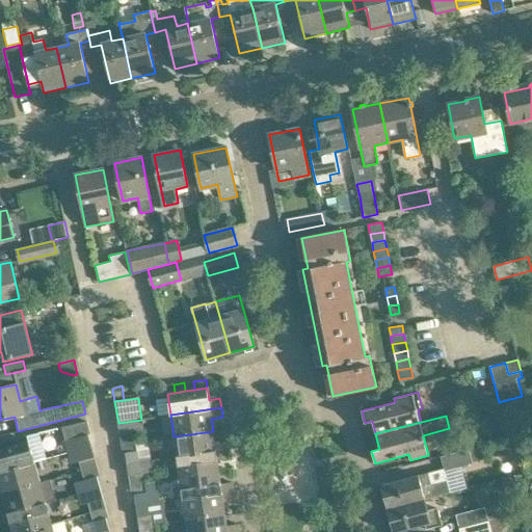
[(141,420),(118,423),(120,437),(121,444),(137,442),(136,434),(135,434),(135,432),(143,431),(141,420)]
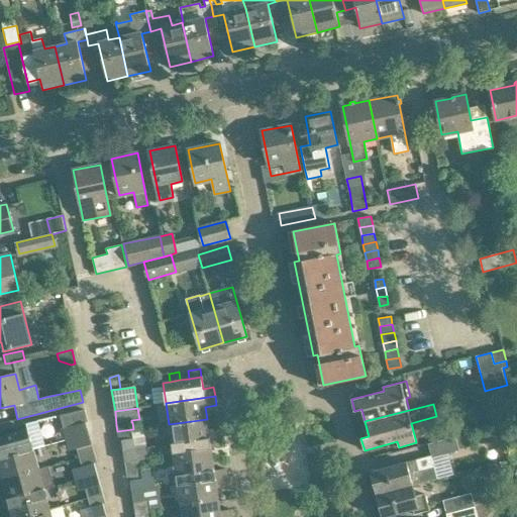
[(85,410),(60,416),(64,429),(63,429),(66,439),(89,433),(86,422),(88,422),(85,410)]
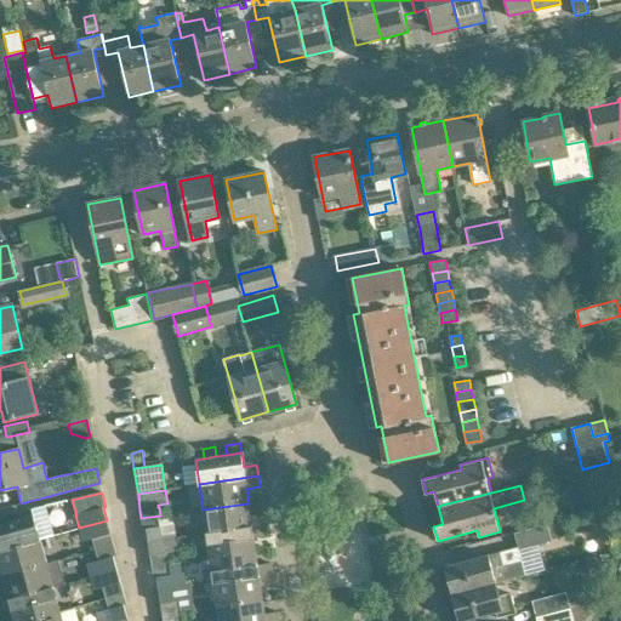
[(249,503),(203,510),(206,534),(266,525),(263,514),(250,516),(249,503)]
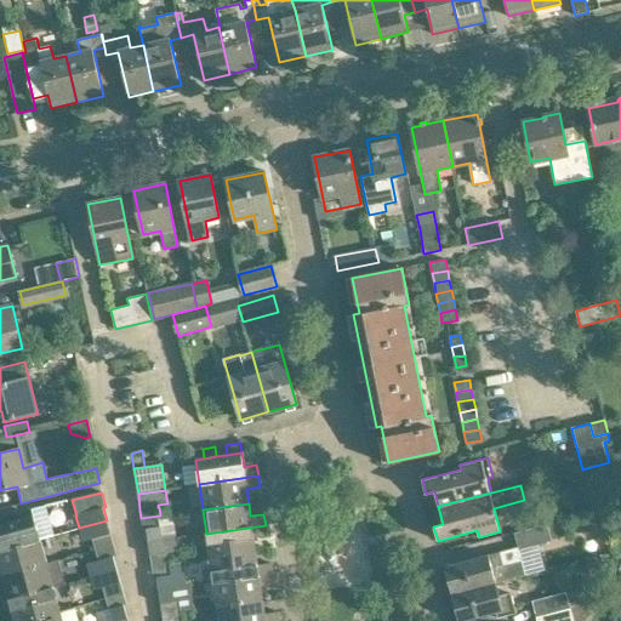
[(0,550),(40,539),(33,516),(0,524),(0,550)]
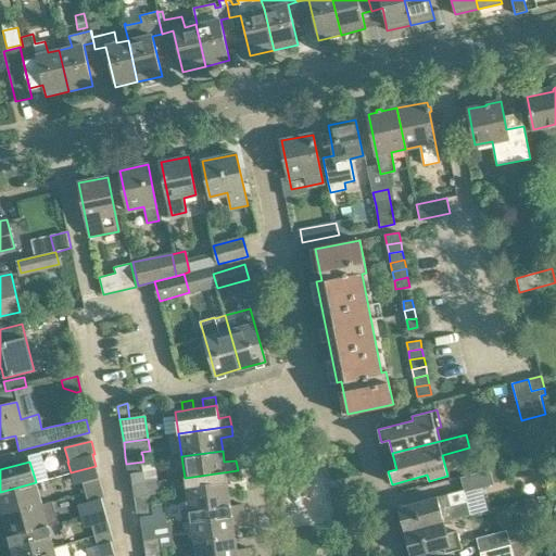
[(143,462),(126,464),(128,474),(131,474),(133,485),(158,482),(155,470),(146,471),(143,462)]
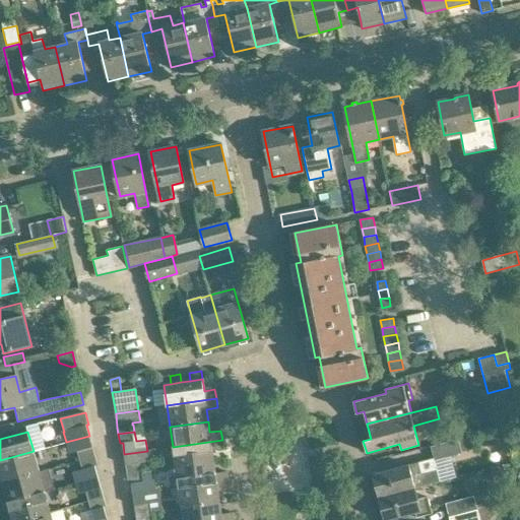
[(372,474),(378,499),(415,489),(414,489),(440,481),(434,460),(476,449),(472,435),(458,439),(431,446),(434,458),(372,474)]
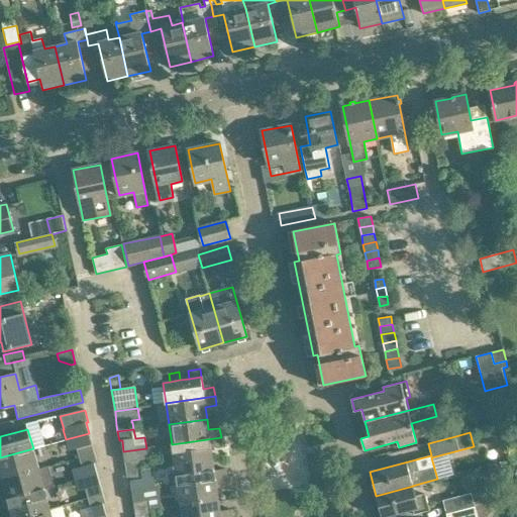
[(89,433),(66,439),(69,450),(77,448),(79,457),(94,453),(92,445),(89,433)]
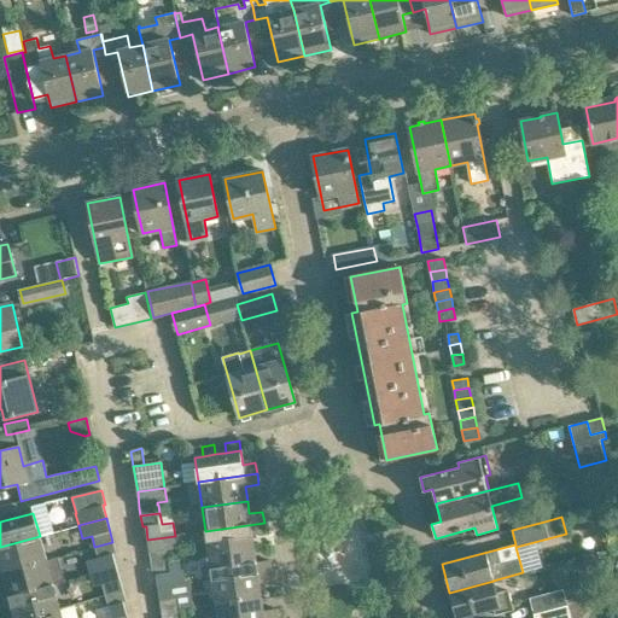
[(264,523),(205,531),(209,555),(255,549),(252,535),(266,534),(264,523)]
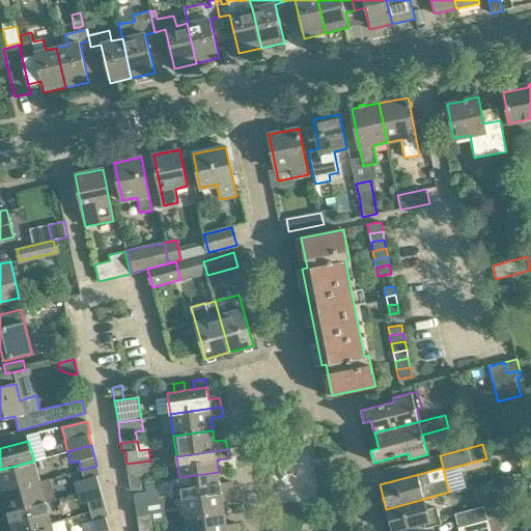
[(34,460),(0,470),(0,485),(2,492),(39,481),(34,460)]
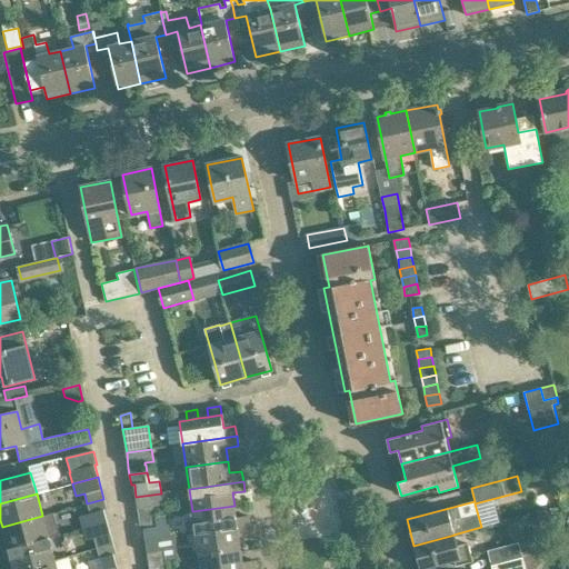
[(161,493),(136,497),(139,519),(156,517),(155,506),(163,505),(161,493)]
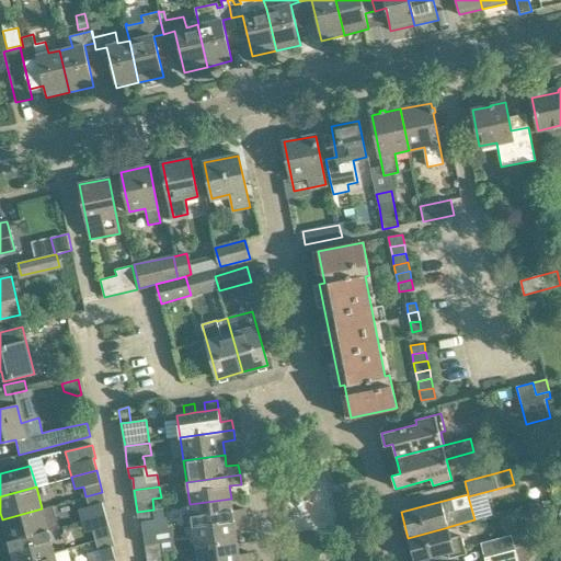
[(78,508),(81,522),(105,514),(103,503),(105,502),(102,492),(86,496),(88,506),(78,508)]
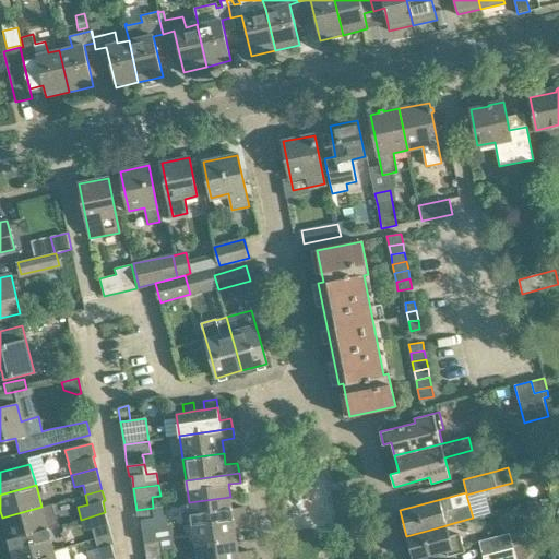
[(230,497),(189,502),(192,524),(245,516),(244,507),(232,509),(230,497)]
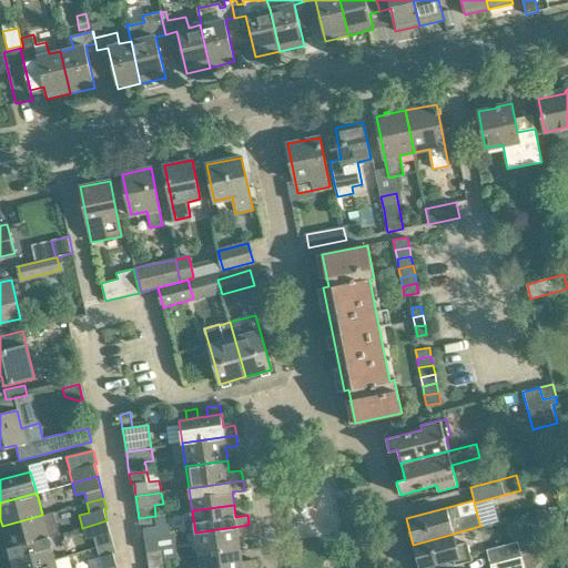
[(6,539),(0,540),(0,550),(49,537),(59,534),(53,513),(42,516),(42,515),(2,526),(6,539)]
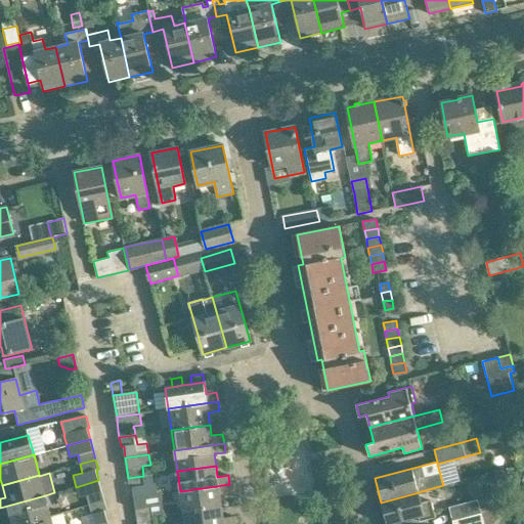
[(143,476),(128,478),(129,487),(131,487),(133,498),(146,496),(158,494),(156,483),(144,485),(143,476)]
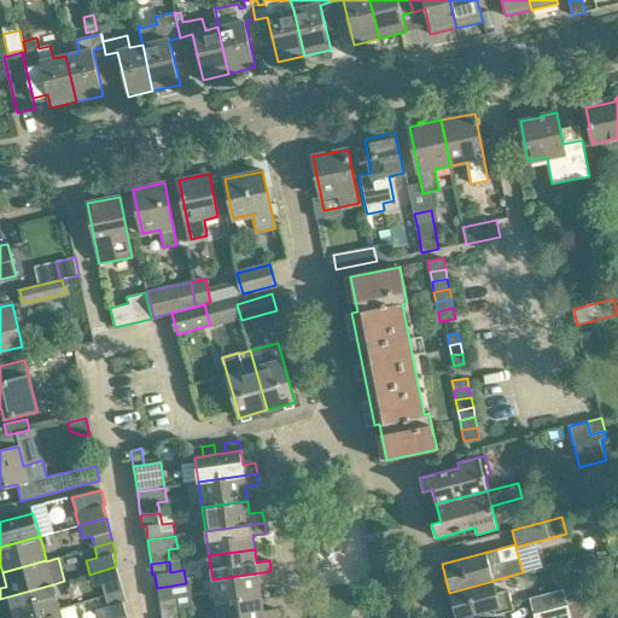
[(116,566),(89,575),(93,587),(101,584),(105,595),(123,590),(116,566)]
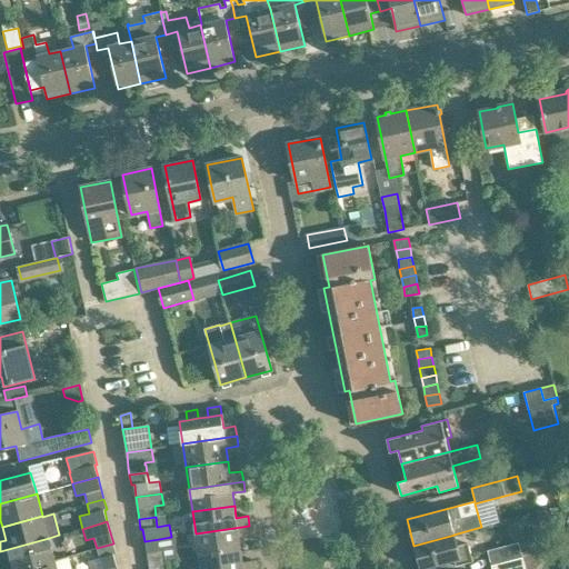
[(249,526),(196,533),(199,557),(241,550),(239,538),(251,536),(249,526)]
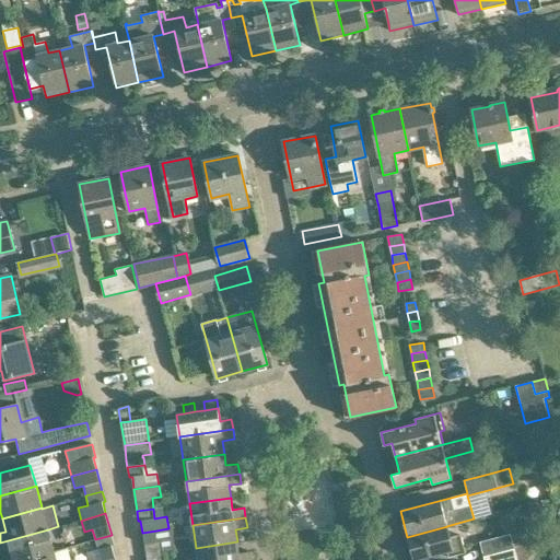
[(407,537),(413,559),(419,559),(447,552),(448,557),(465,552),(461,535),(450,537),(447,526),(407,537)]
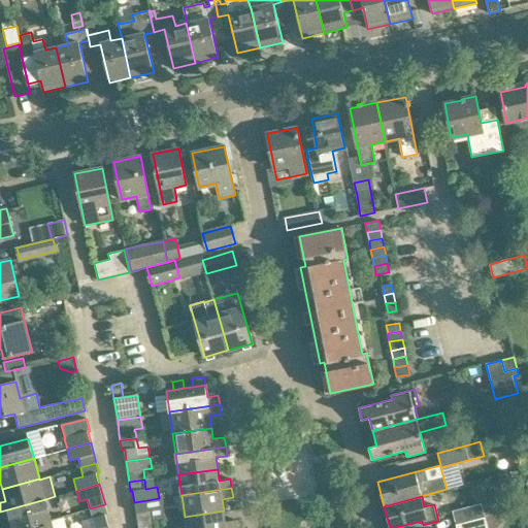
[(45,499),(0,512),(0,521),(10,519),(12,527),(18,527),(51,519),(45,499)]
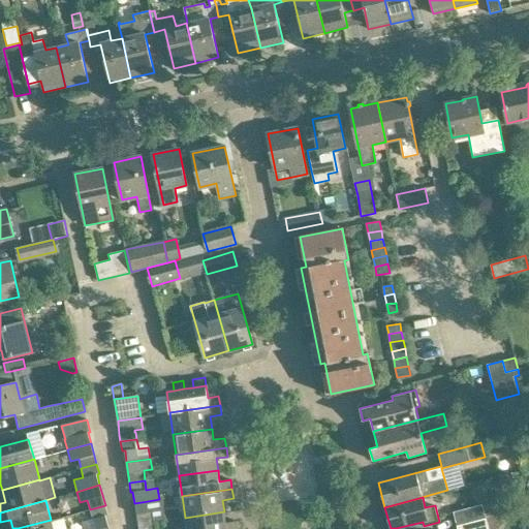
[(454,512),(458,526),(487,518),(487,517),(504,512),(501,500),(483,504),(454,512)]
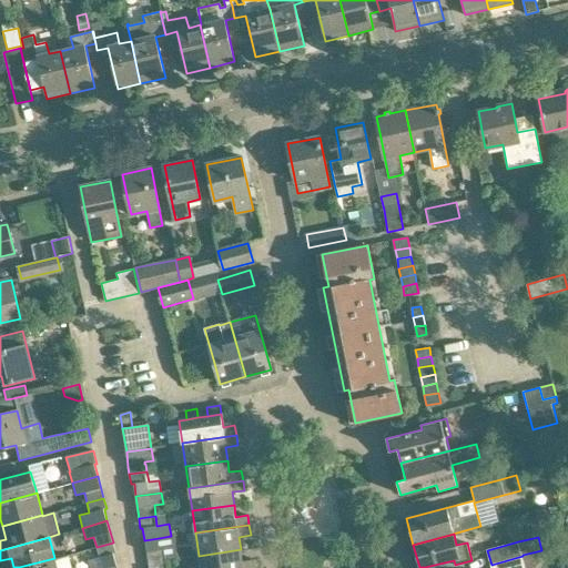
[(160,551),(159,538),(144,540),(148,563),(165,560),(163,550),(160,551)]
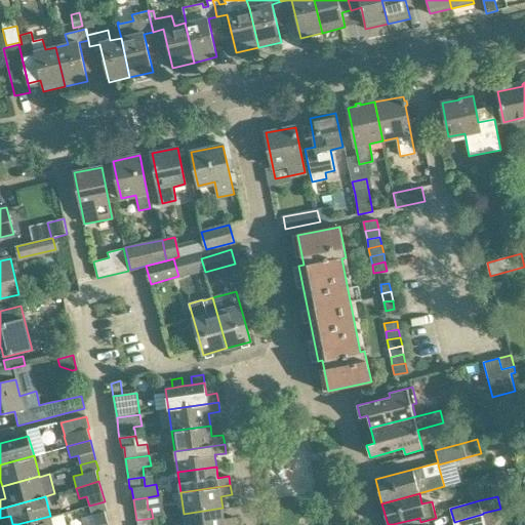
[(93,524),(98,524),(108,523),(105,512),(107,511),(105,501),(89,506),(91,515),(92,515),(95,524),(93,524)]
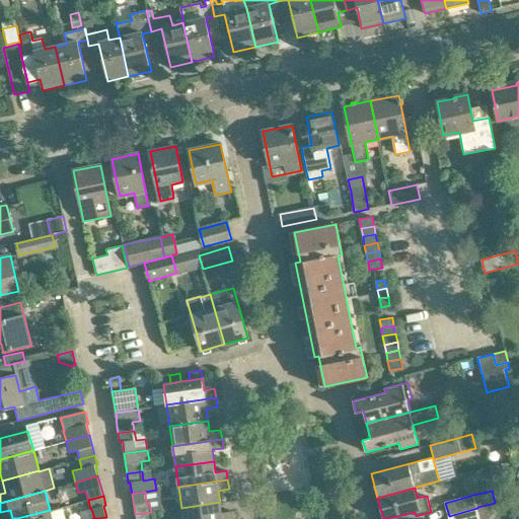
[(220,502),(181,508),(182,518),(233,518),(232,512),(221,513),(220,502)]
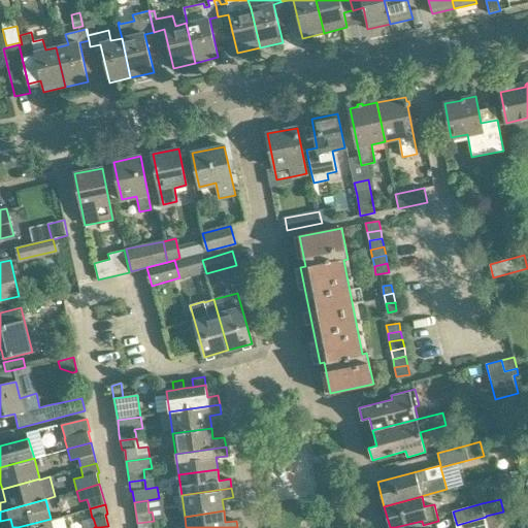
[(66,527),(63,517),(51,520),(51,519),(18,527),(66,527)]
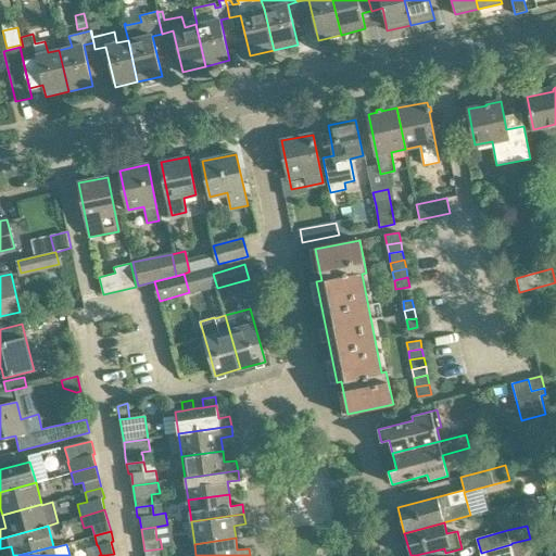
[(514,555),(512,544),(481,553),(481,555),(514,555)]
